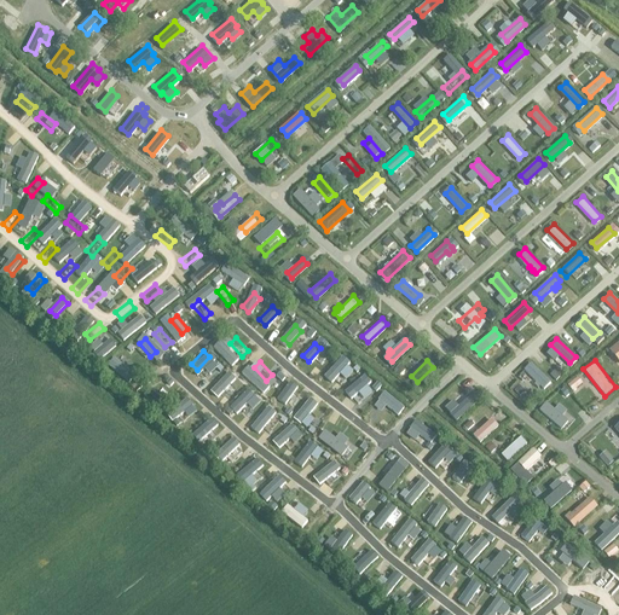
[(525,367),(544,387),(550,381),(531,361),(525,367)]
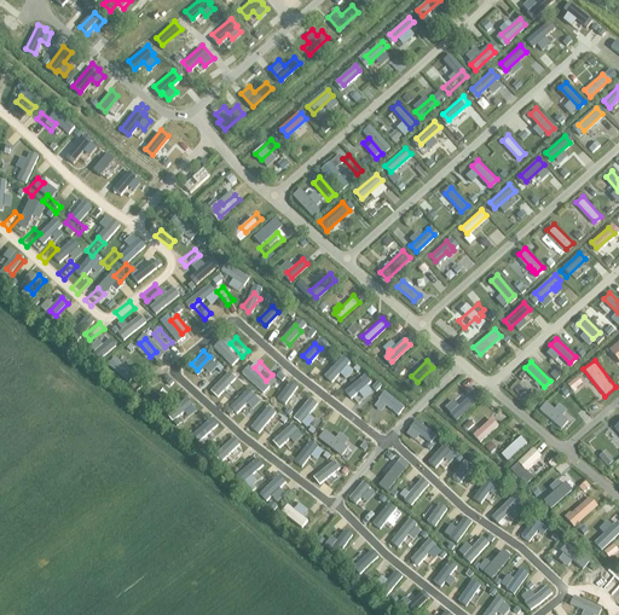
[(329,381),(342,367),(336,363),(323,375),(329,381)]
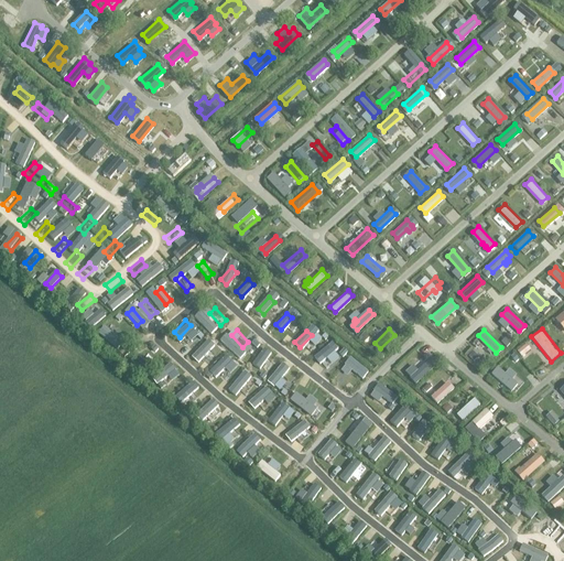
[(147,346),(133,336),(129,342),(142,352),(147,346)]
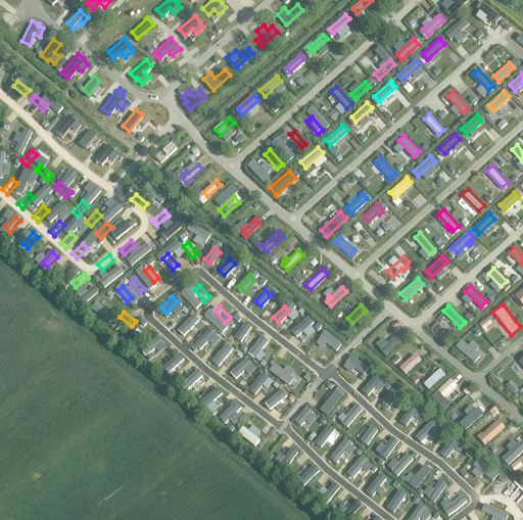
[(181,332),(191,322),(186,317),(176,328),(181,332)]
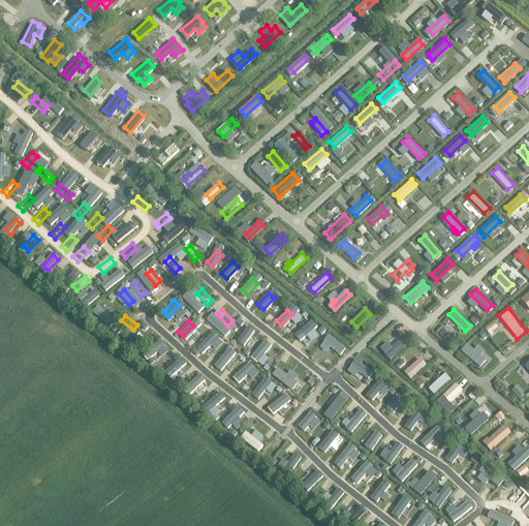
[(298,341),(308,330),(303,325),(292,336),(298,341)]
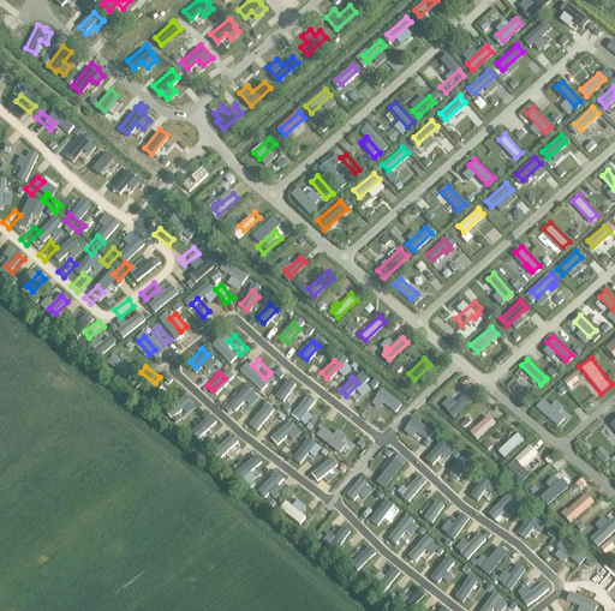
[(284,396),(297,383),(291,378),(278,390),(284,396)]
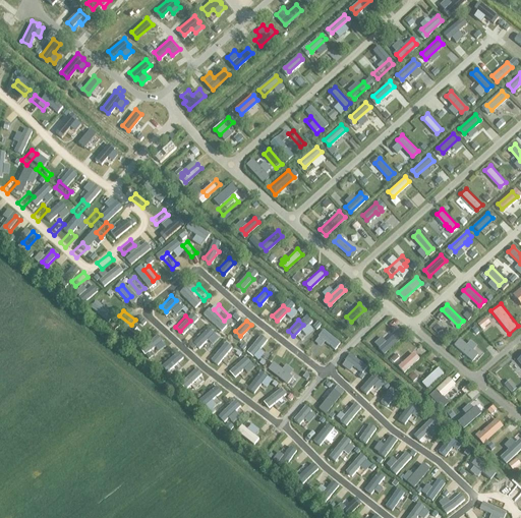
[(495,346),(477,323),(467,331),(485,353),(495,346)]
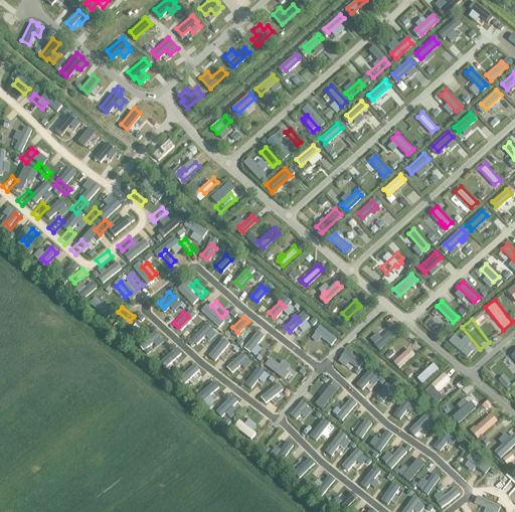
[(194,342),(204,331),(199,326),(189,337),(194,342)]
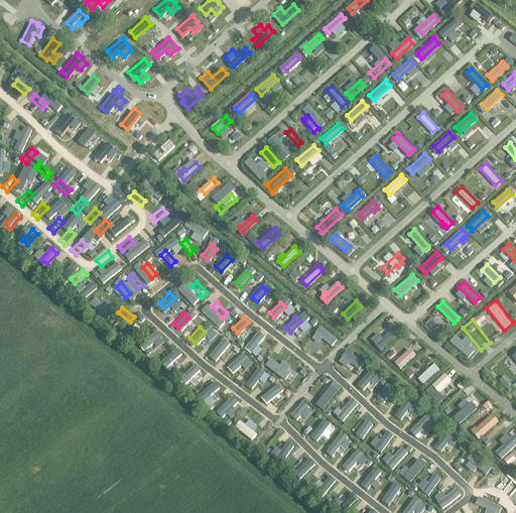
[(148,343),(159,333),(154,328),(143,339),(148,343)]
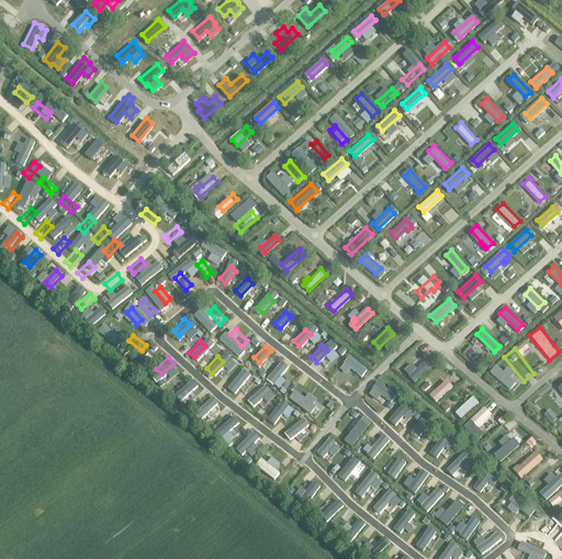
[(404,368),(408,373),(415,380),(431,364),(426,357),(416,366),(411,360),(404,368)]
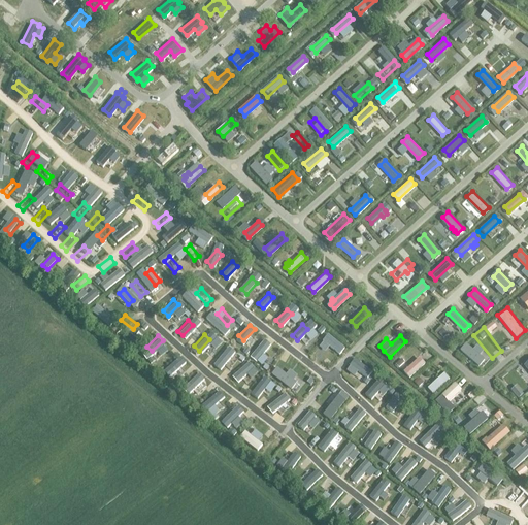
[(261,356),(271,345),(266,339),(256,351),(261,356)]
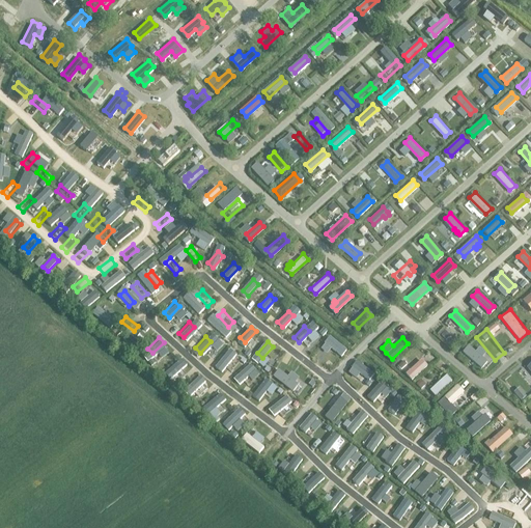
[(327,354),(316,342),(311,346),(322,358),(327,354)]
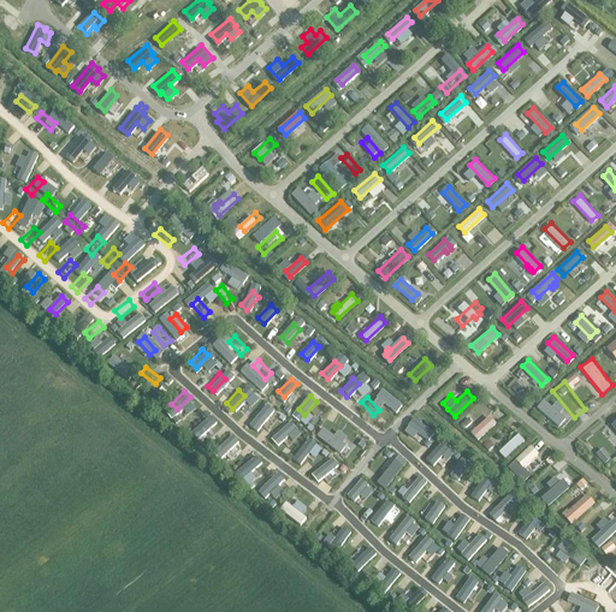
[(258,432),(270,419),(264,413),(252,426),(258,432)]
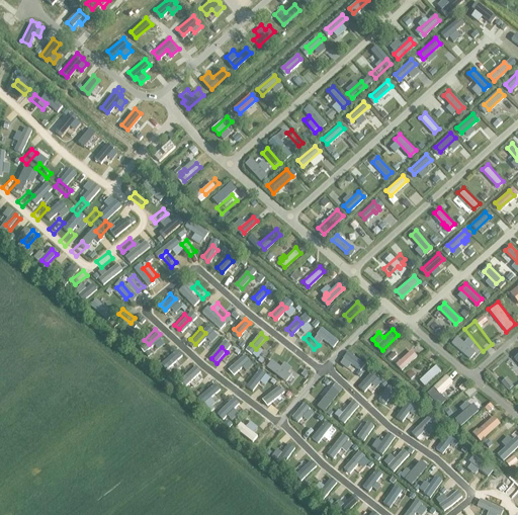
[(393,348),(386,353),(391,358),(397,353),(393,348)]
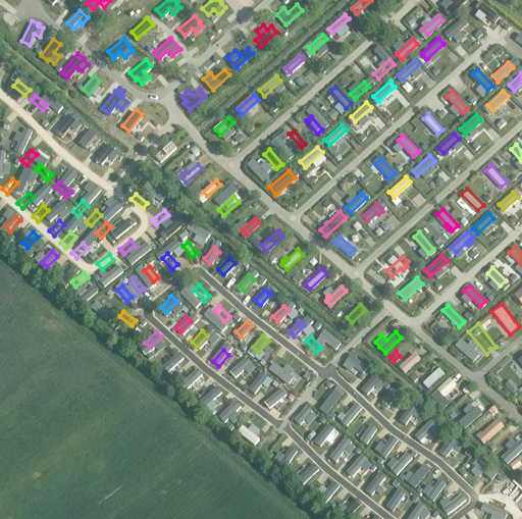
[(174,367),(185,356),(179,352),(169,362),(174,367)]
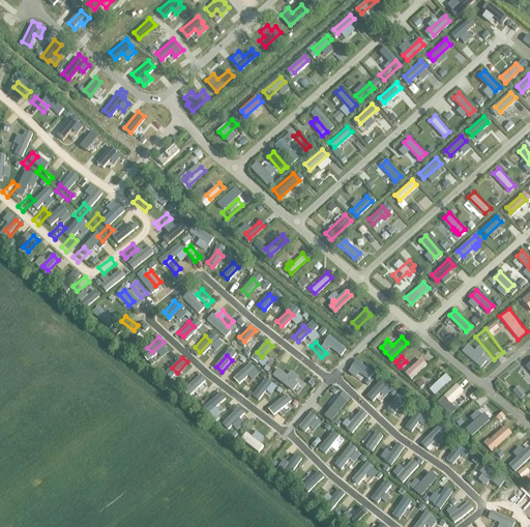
[(369,377),(373,371),(356,357),(351,363),(351,364),(348,369),(355,375),(359,370),(369,377)]
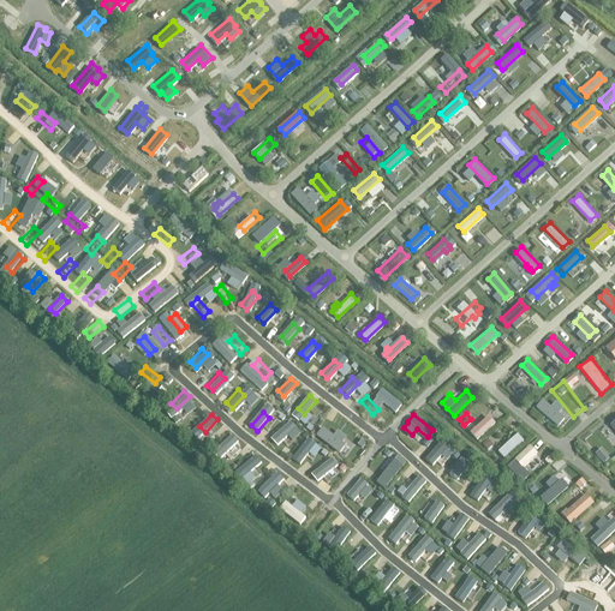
[(488,414),(470,431),(477,438),(495,421),(488,414)]
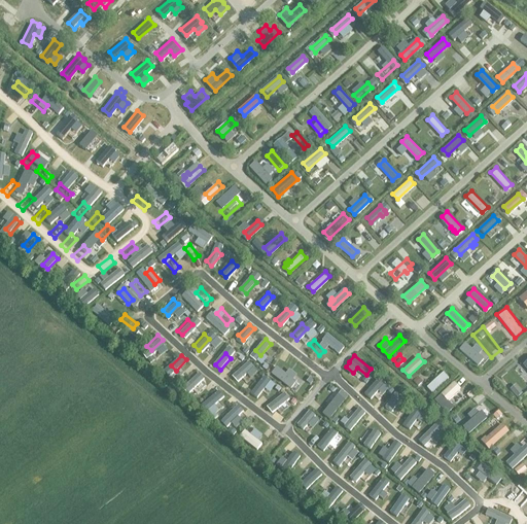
[(292,369),(282,357),(277,361),(286,373),(292,369)]
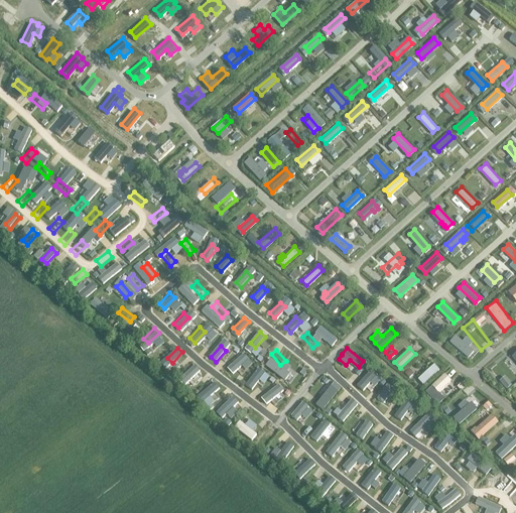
[(233,375),(243,364),(238,360),(228,370),(233,375)]
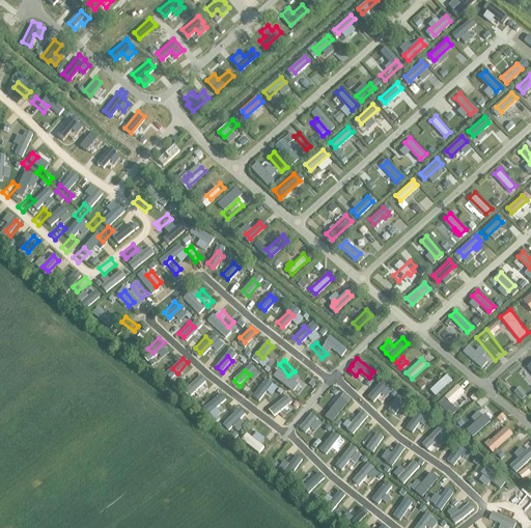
[(447,373),(429,389),(435,394),(452,379),(447,373)]
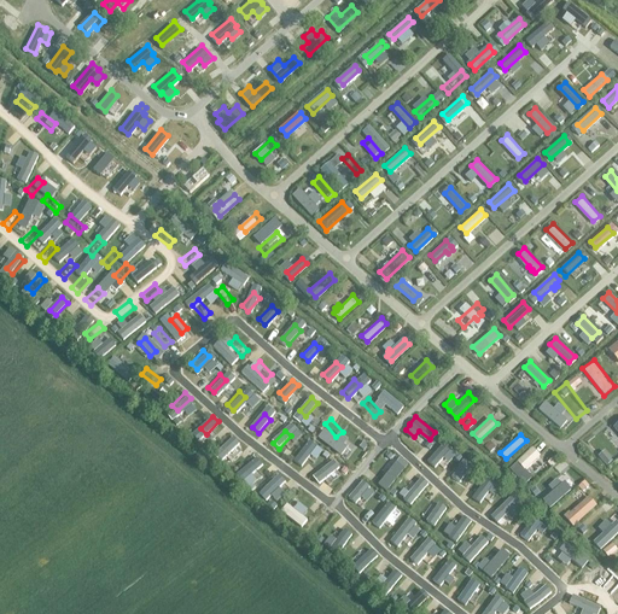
[(226,454),(238,440),(232,436),(220,448),(226,454)]
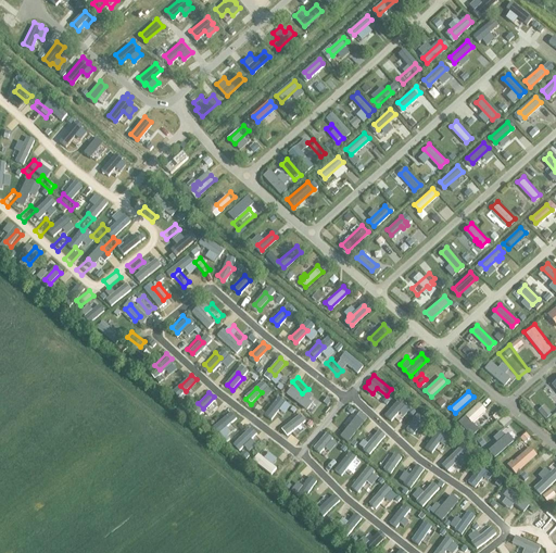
[(405,402),(406,401),(400,396),(384,413),(391,418),(399,410),(404,414),(409,406),(405,402)]
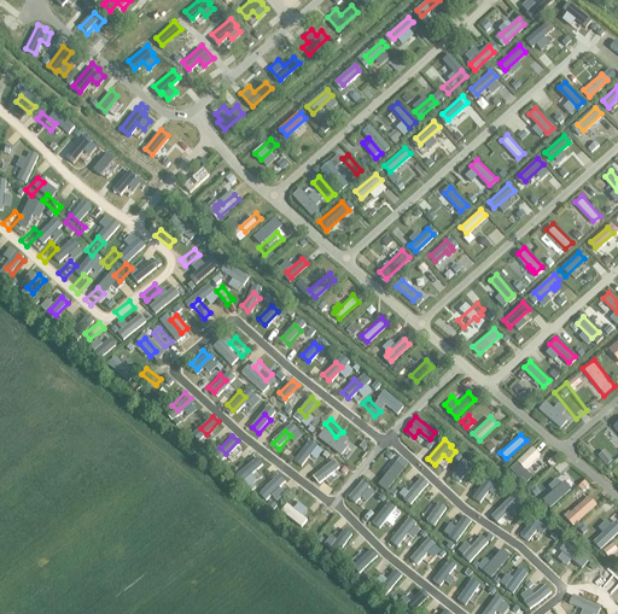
[(532,445),(509,468),(524,483),(532,475),(525,468),(540,454),(532,445)]
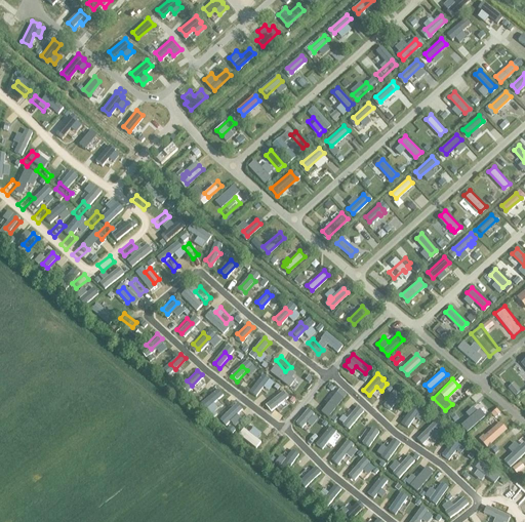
[(254,395),(265,385),(259,379),(249,391),(254,395)]
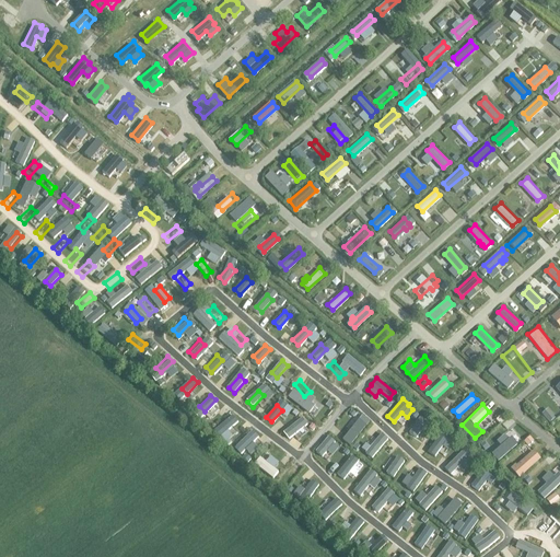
[(228,428),(238,417),(233,412),(222,424),(228,428)]
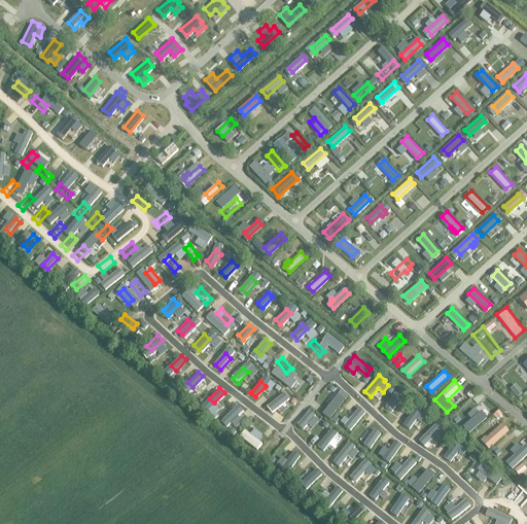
[(329,416),(348,393),(341,388),(322,411),(329,416)]
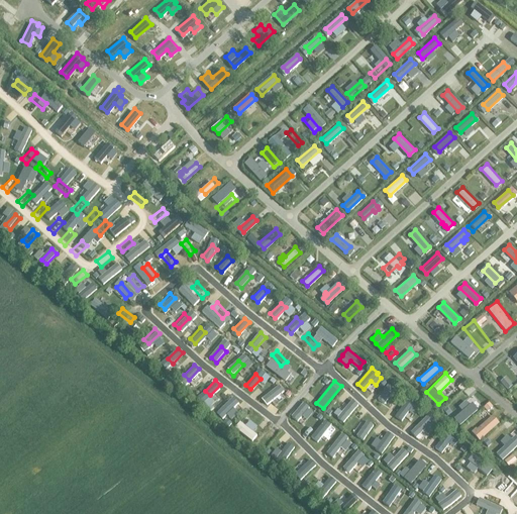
[(393,388),(395,386),(388,382),(378,397),(384,402),(388,395),(393,399),(398,391),(393,388)]
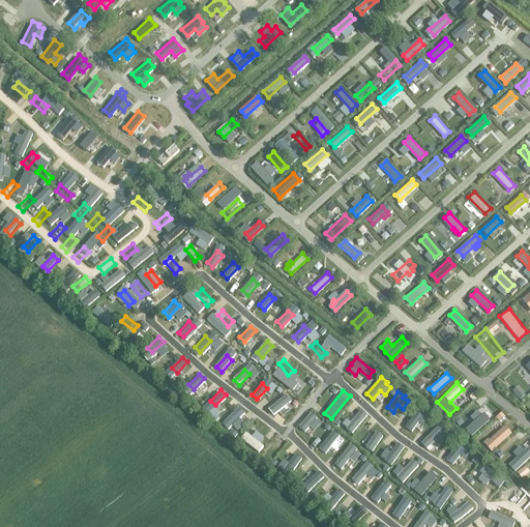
[(275,414),(286,403),(281,399),(270,409),(275,414)]
